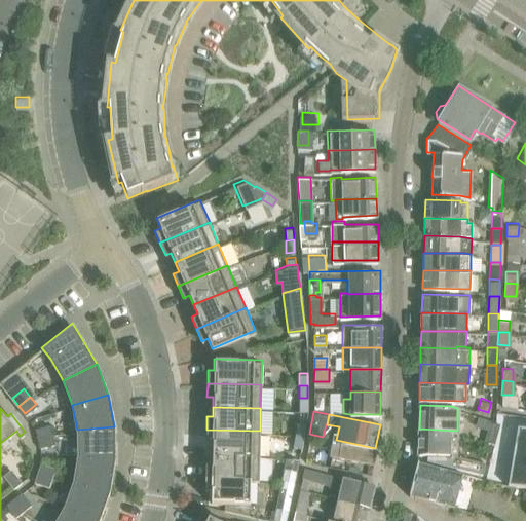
[(499,421),(495,420),(489,418),(483,438),(493,441),(499,421)]
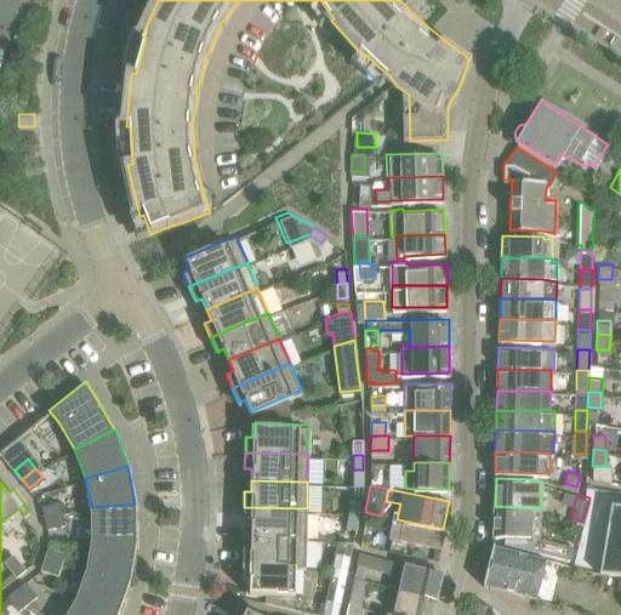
[(351,496),(348,511),(358,512),(360,497),(351,496)]
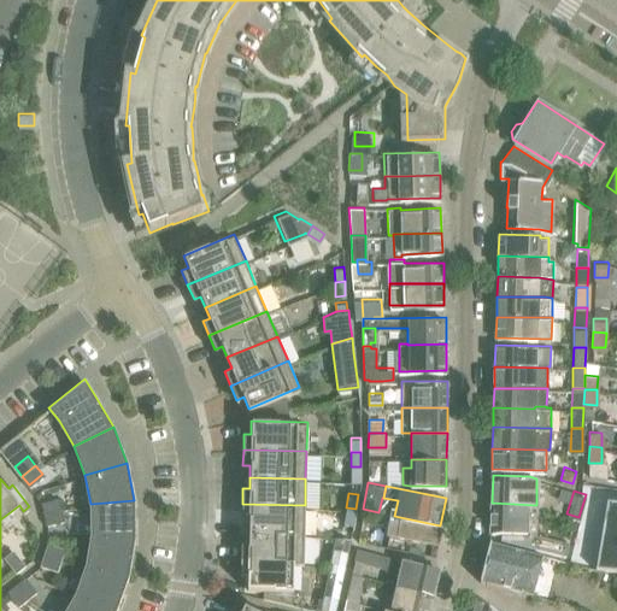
[(41,500),(43,511),(62,507),(58,495),(41,500)]
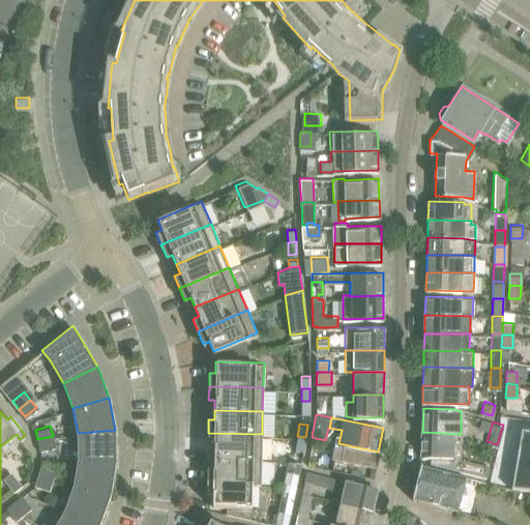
[(529,430),(522,429),(511,486),(529,489),(529,430)]
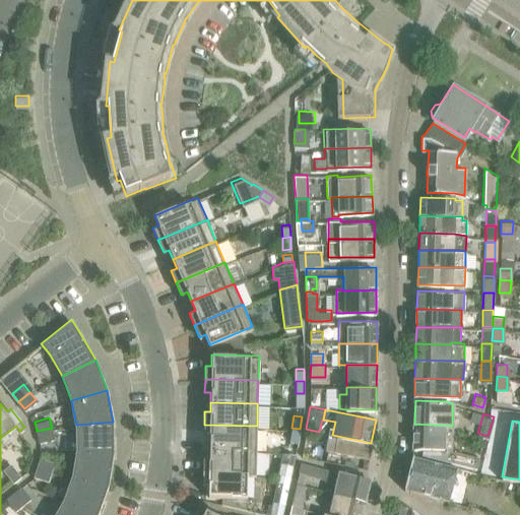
[(76,451),(113,453),(113,422),(76,425),(76,451)]
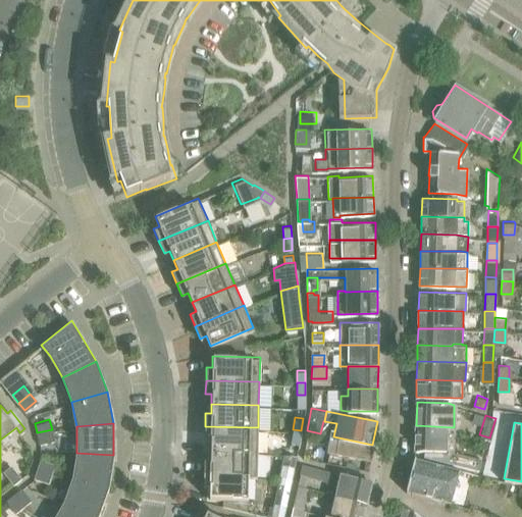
[(453,453),(454,427),(416,425),(415,450),(444,451),(444,453),(453,453)]
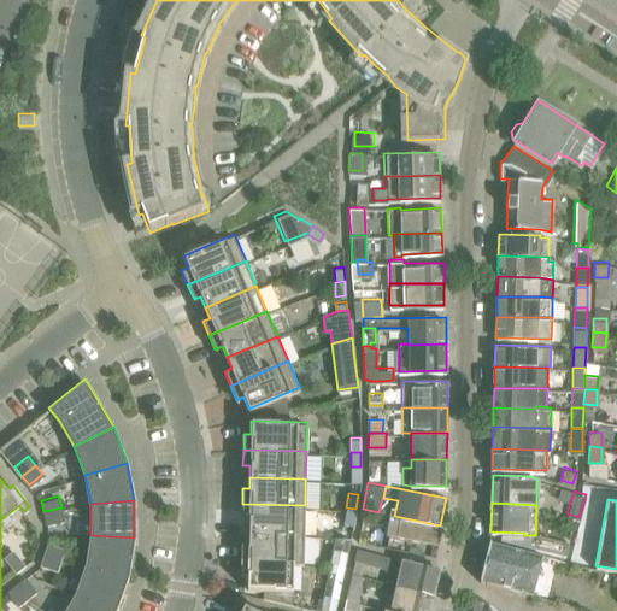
[(248,520),(248,532),(304,533),(305,505),(242,504),(241,520),(248,520)]
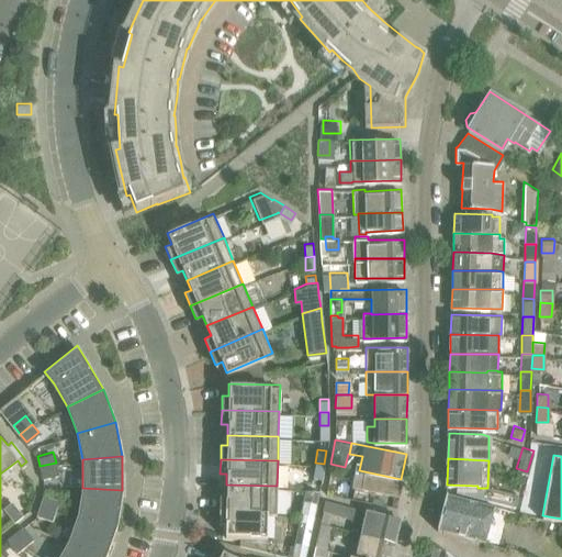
[(58,472),(56,463),(40,466),(43,477),(58,472)]
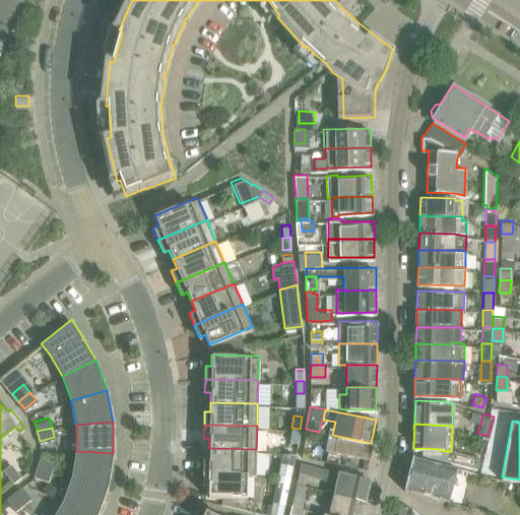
[(298,441),(300,429),(291,428),(289,439),(298,441)]
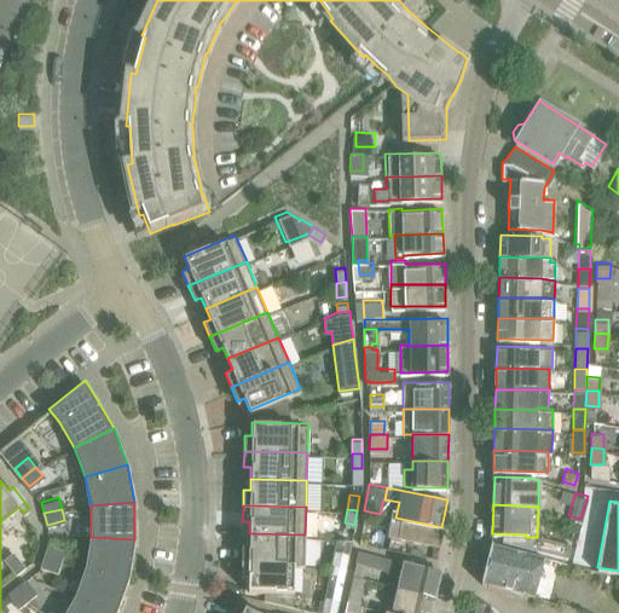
[(439,544),(441,527),(395,518),(395,521),(388,520),(386,533),(439,544)]
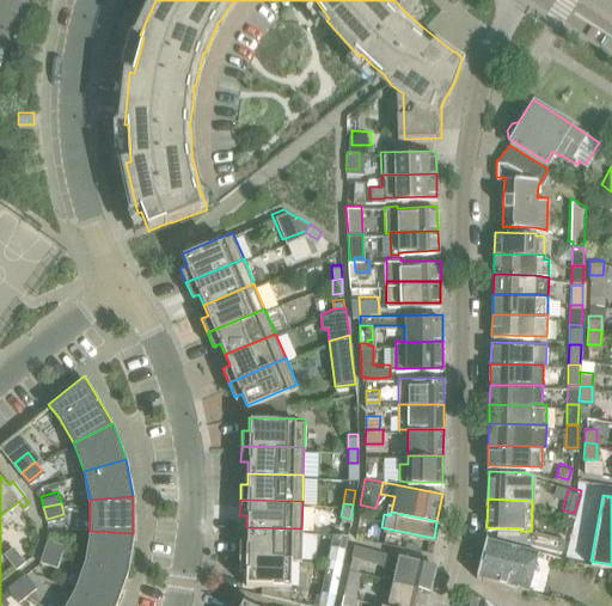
[(239,539),(238,555),(291,556),(291,557),(300,557),(301,528),(246,527),(246,539),(239,539)]
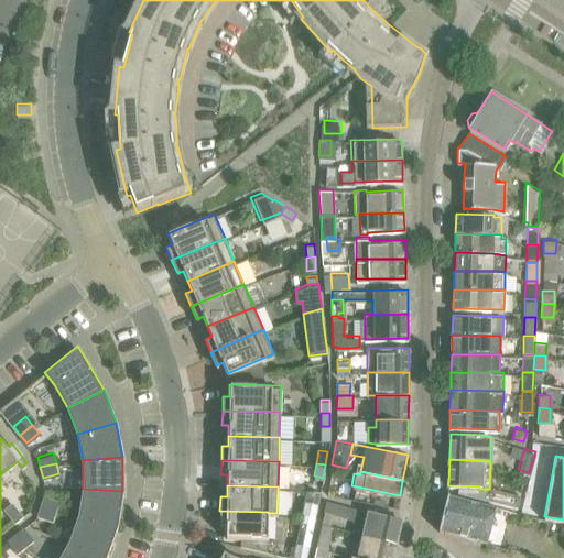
[(83,489),(78,515),(117,526),(122,491),(83,489)]
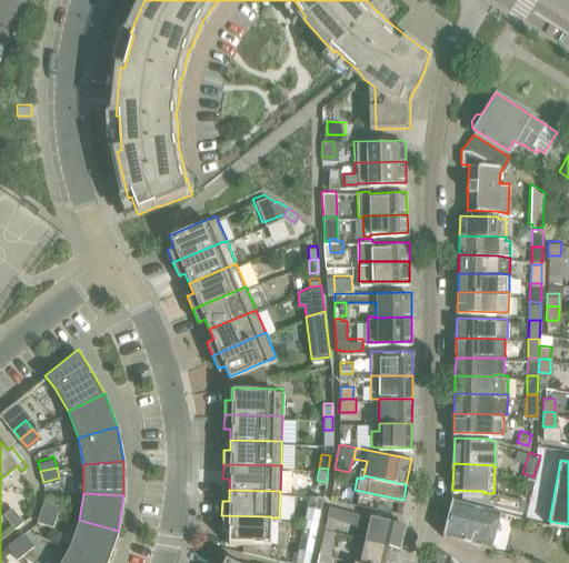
[(43,499),(40,509),(56,514),(59,504),(43,499)]
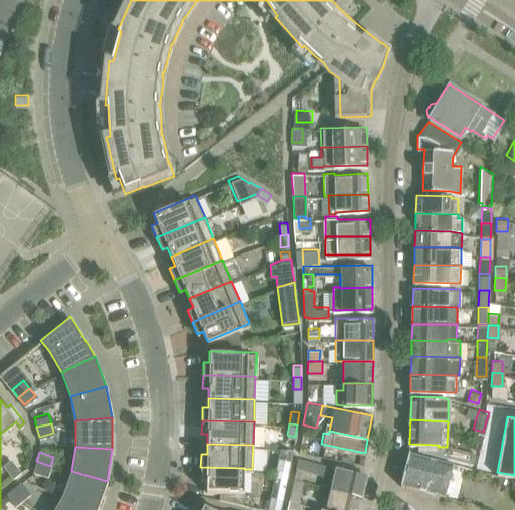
[(456,467),(457,463),(409,452),(401,483),(444,494),(451,466),(456,467)]
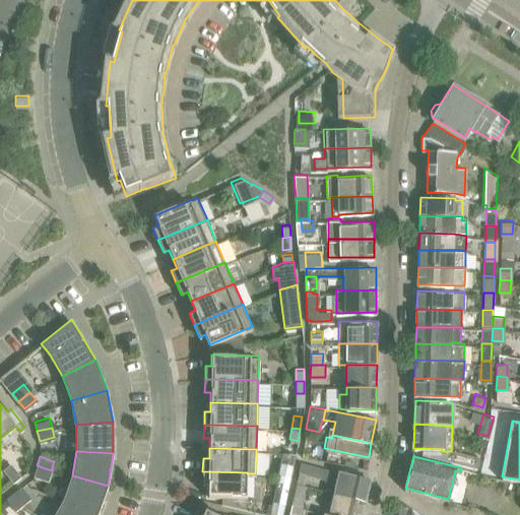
[(280,460),(277,472),(282,473),(290,475),(293,463),(285,461),(280,460)]
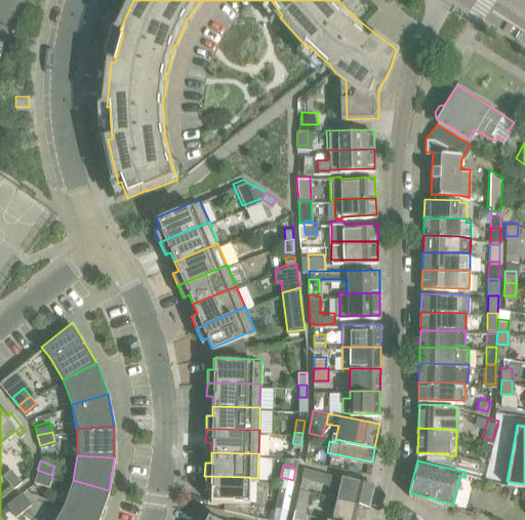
[(339,486),(337,496),(368,505),(373,483),(305,466),(301,476),(329,482),(328,483),(339,486)]
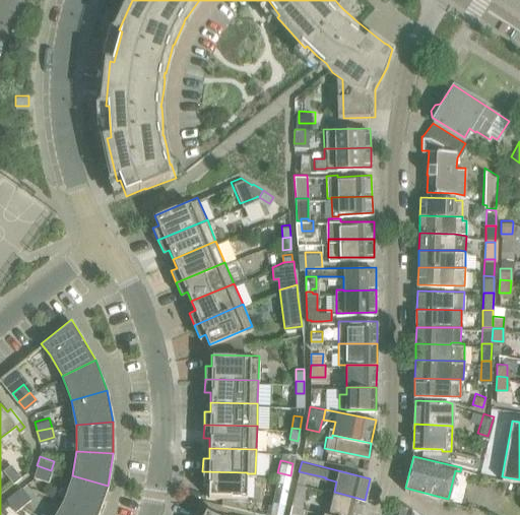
[(3,468),(13,480),(20,474),(10,462),(3,468)]
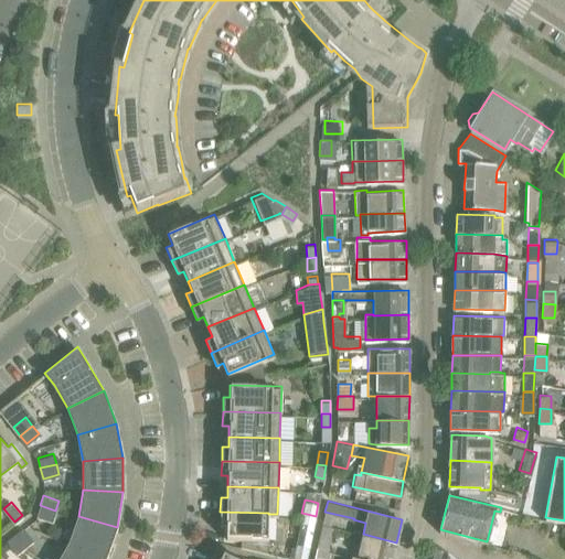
[(52,520),(55,511),(40,505),(36,515),(52,520)]
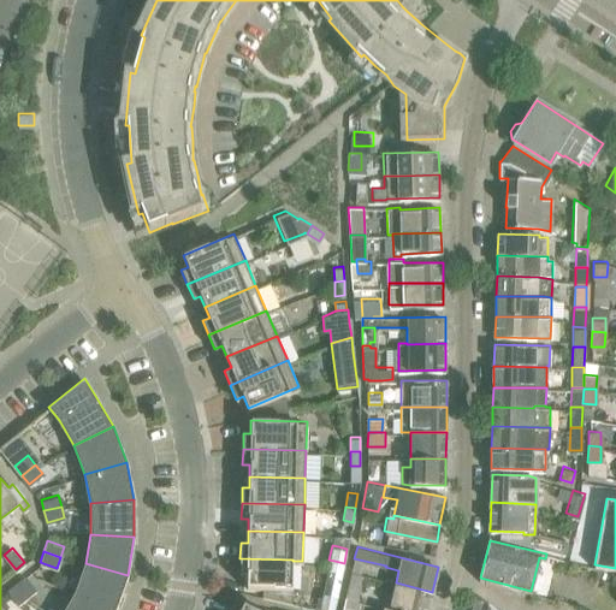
[(262,593),(291,602),(292,561),(292,560),(240,558),(240,574),(247,574),(247,587),(262,587),(262,593)]
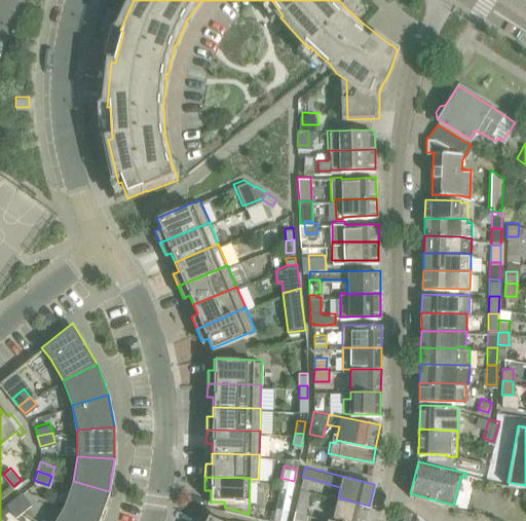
[(280,478),(272,519),(284,520),(285,520),(291,492),(294,481),(286,479),(280,478)]
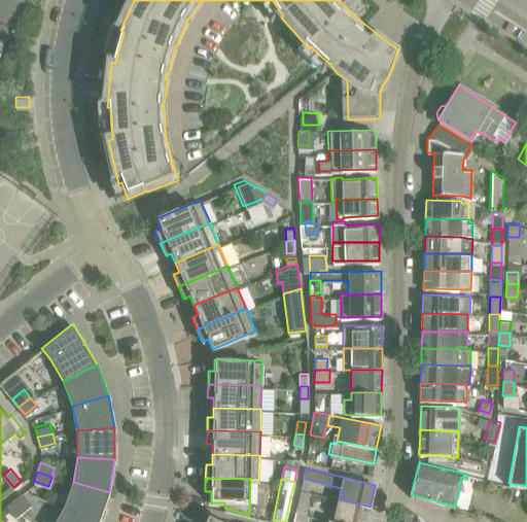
[(98,521),(109,492),(73,482),(65,507),(98,521)]
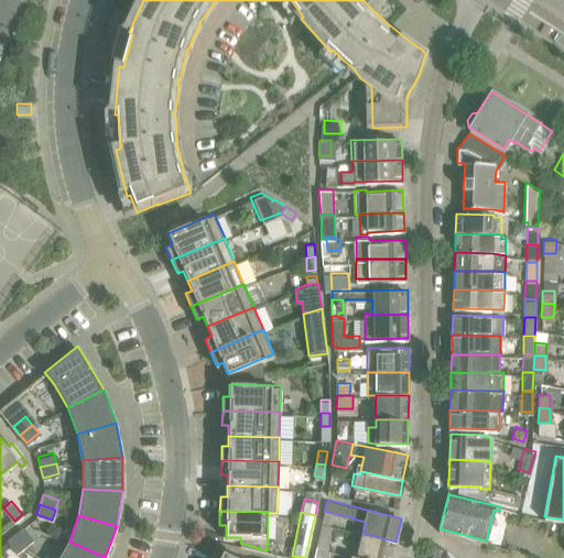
[(323,523),(317,546),(327,548),(333,526),(323,523)]
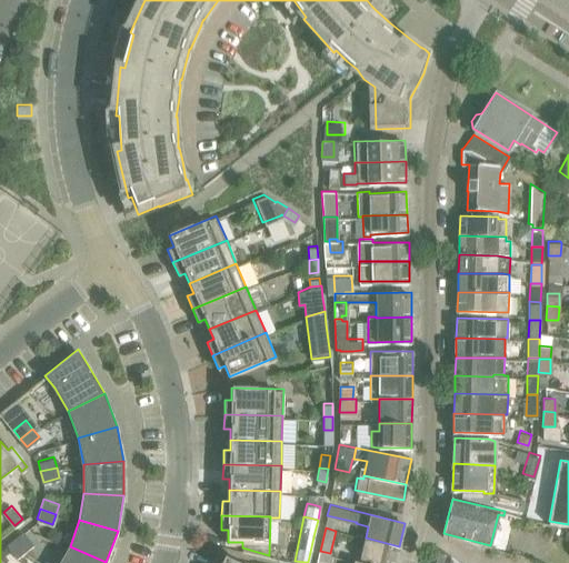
[(23,530),(15,536),(25,550),(33,543),(23,530)]
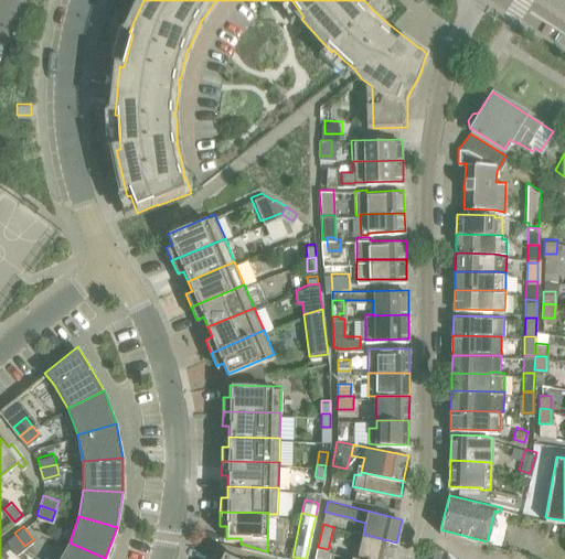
[(17,552),(24,546),(14,533),(7,539),(17,552)]
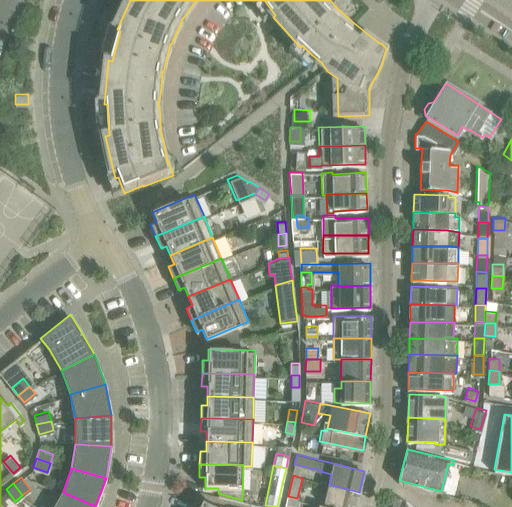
[(329,484),(324,504),(324,505),(332,506),(355,506),(359,492),(329,484)]
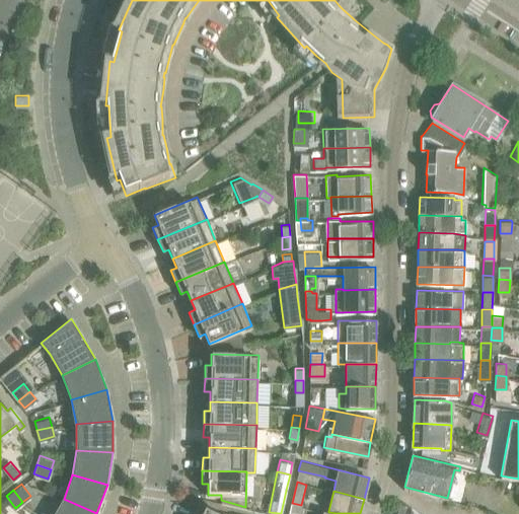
[(96,513),(64,499),(55,513),(96,513)]
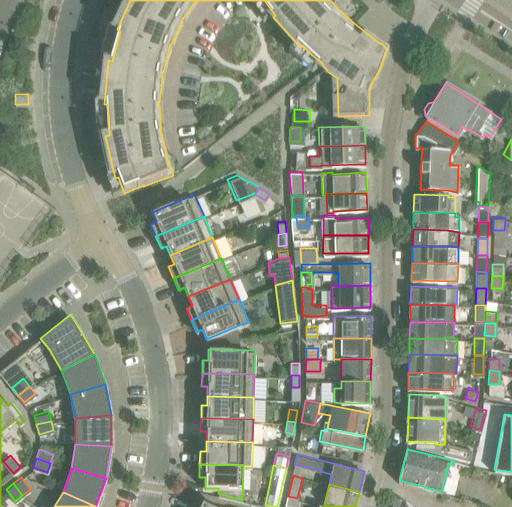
[(297,499),(297,498),(288,496),(285,506),(296,506),(299,499),(297,499)]
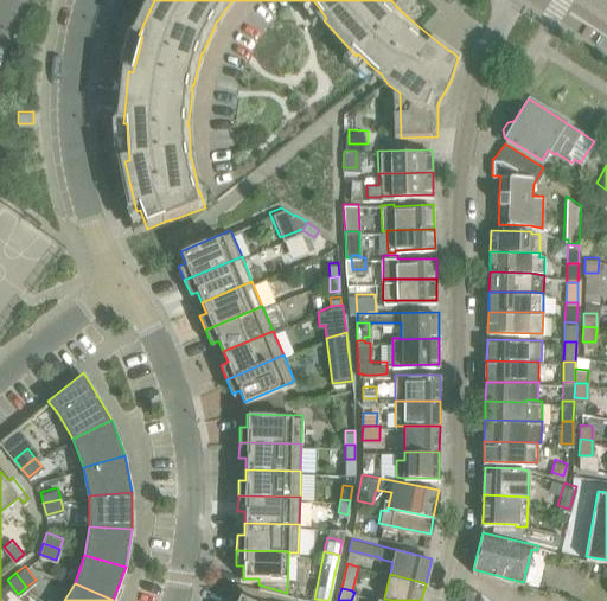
[(489,600),(467,588),(464,600),(489,600)]
